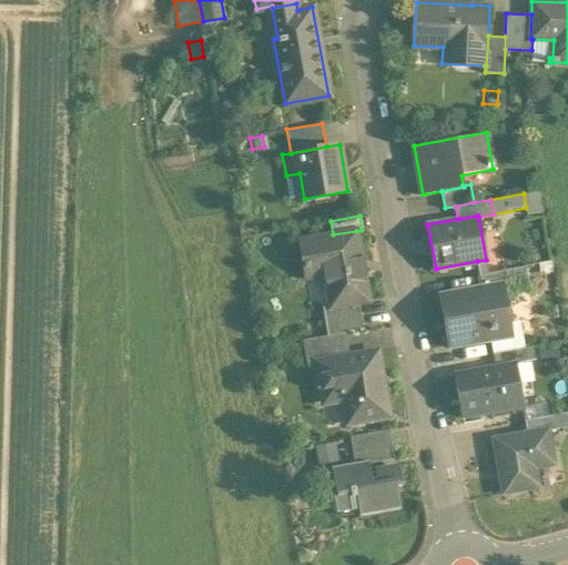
[(333,234),(301,241),(307,276),(324,273),(331,306),(358,301),(368,300),(356,231),(333,234)]
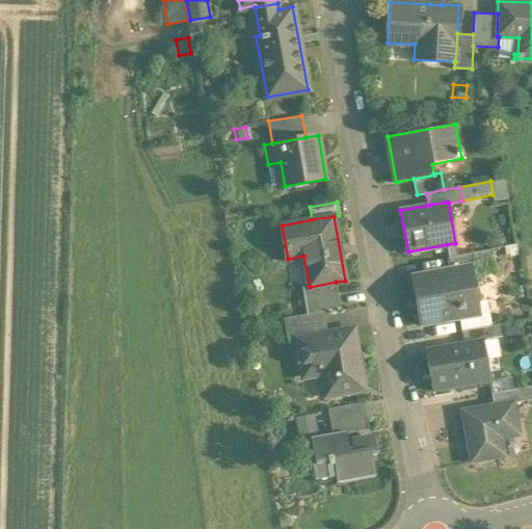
[(455,243),(447,244),(449,257),(457,255),(455,243)]
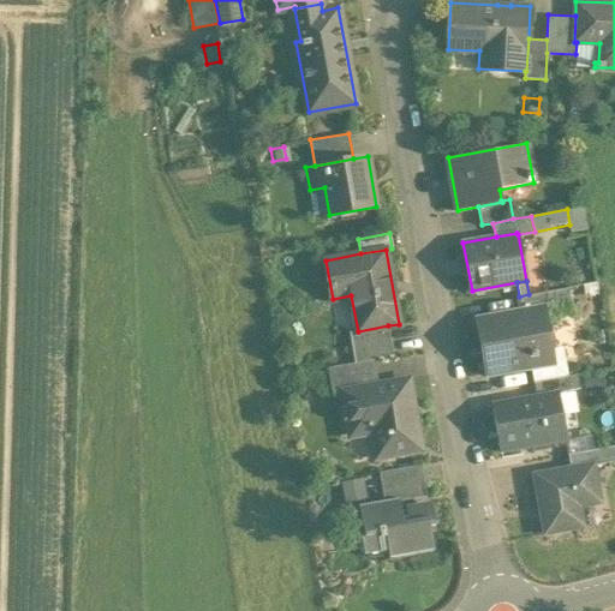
[(519,297),(521,313),(544,309),(545,318),(557,316),(573,313),(568,287),(529,294),(519,297)]
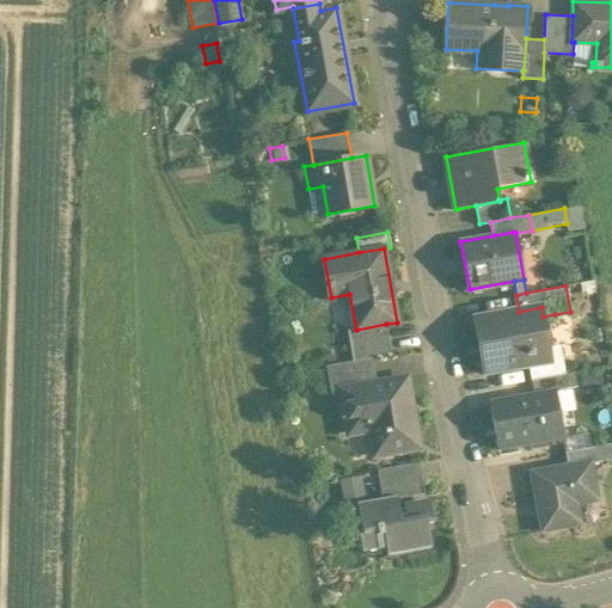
[(519,312),(499,315),(499,313),(475,317),(482,361),(482,362),(484,373),(507,369),(507,367),(528,363),(531,362),(530,355),(537,354),(537,351),(549,350),(543,317),(542,307),(519,312)]
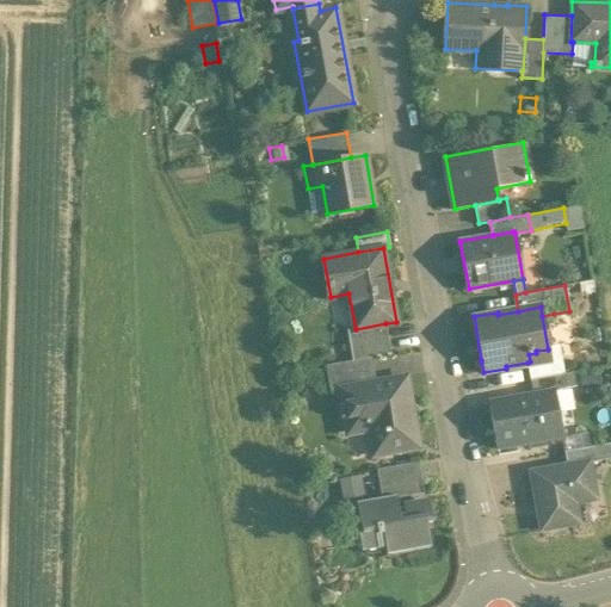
[(554,314),(542,316),(548,350),(536,351),(536,353),(529,354),(530,361),(528,363),(530,378),(565,372),(554,314)]
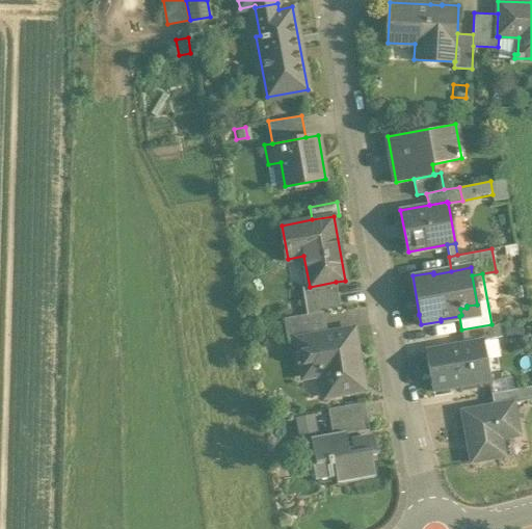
[(336,282),(310,287),(303,288),(308,313),(340,307),(336,282)]
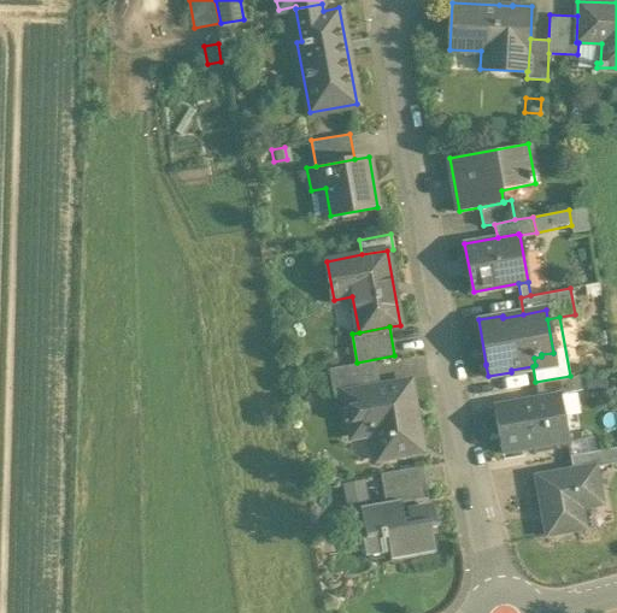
[(376,360),(329,369),(334,395),(344,393),(344,392),(380,384),(377,366),(376,360)]
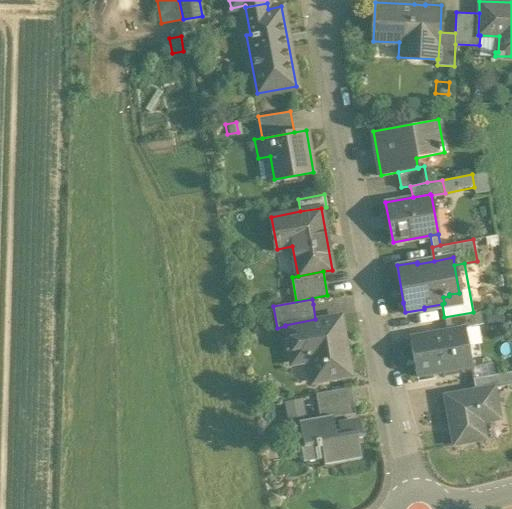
[(473,312),(444,317),(446,329),(465,326),(483,322),(481,311),(473,312)]
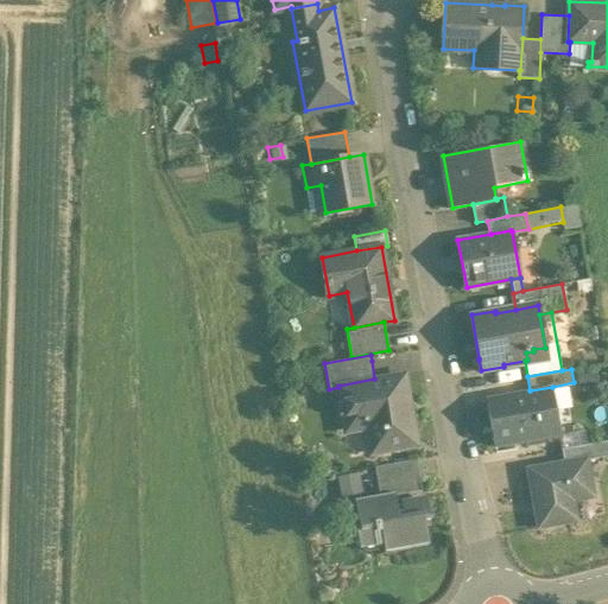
[(374,379),(339,386),(339,387),(344,424),(363,421),(363,423),(366,421),(372,452),(417,444),(404,374),(374,379)]
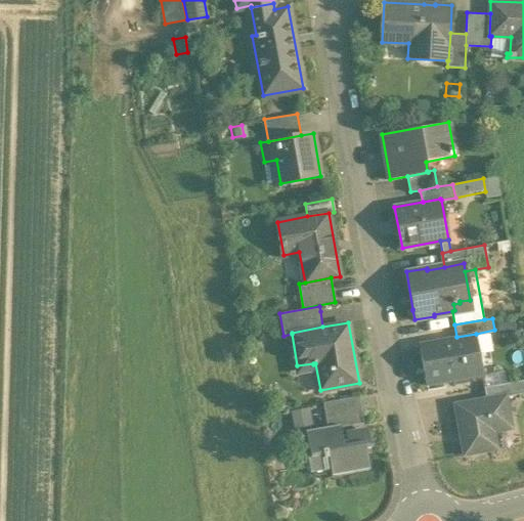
[(519,329),(507,323),(505,329),(517,335),(519,329)]
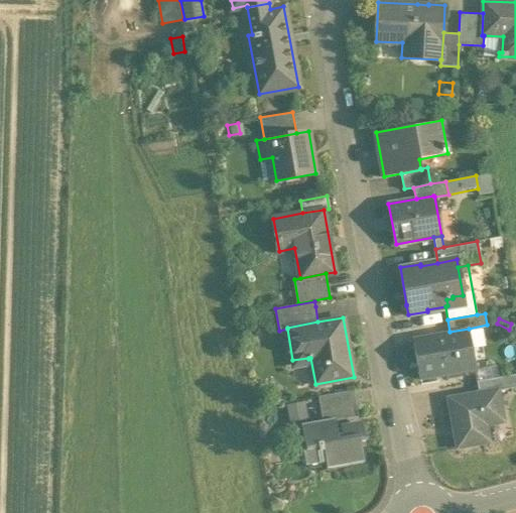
[(449,332),(413,339),(420,378),(476,368),(469,329),(449,332)]
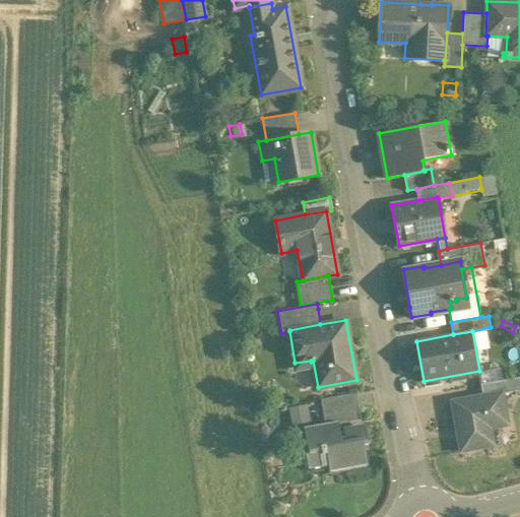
[(500,368),(478,372),(480,382),(480,383),(502,380),(500,368)]
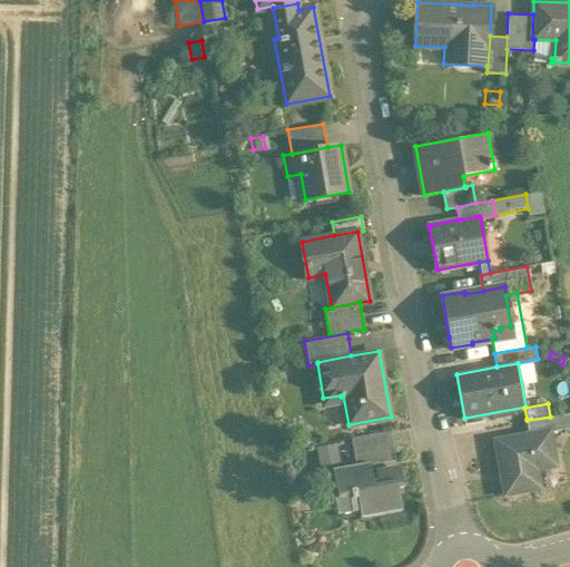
[(569,412),(557,414),(560,429),(569,427),(569,412)]
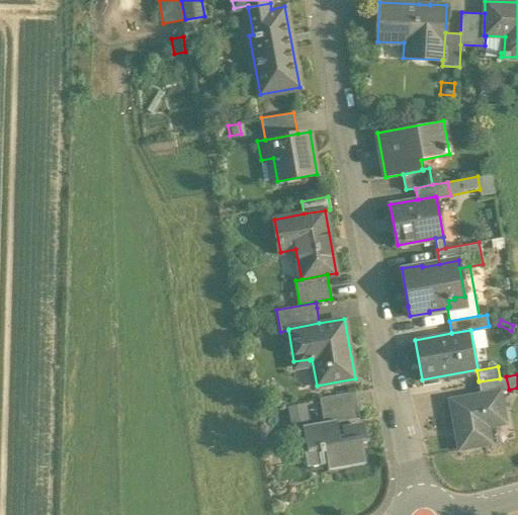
[(500,378),(479,381),(481,394),(500,391),(500,392),(509,390),(506,376),(500,378)]
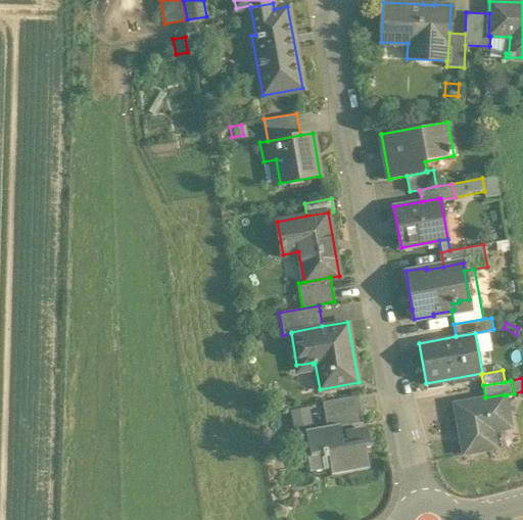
[(485,397),(455,404),(464,453),(495,447),(492,429),(491,429),(491,424),(510,421),(505,395),(505,394),(485,397)]
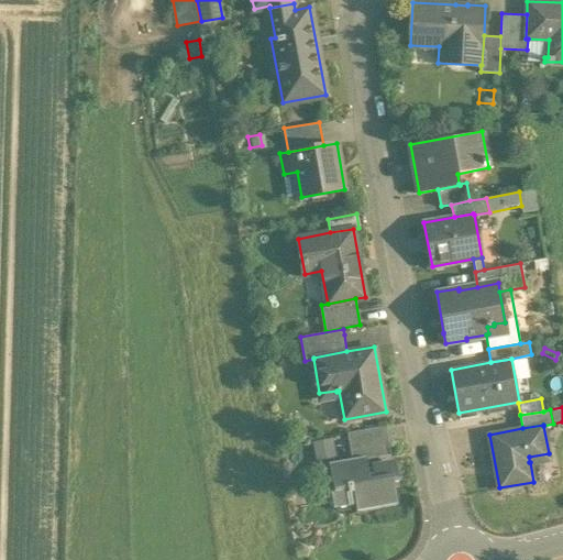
[(386,448),(383,426),(349,432),(353,454),(386,448)]
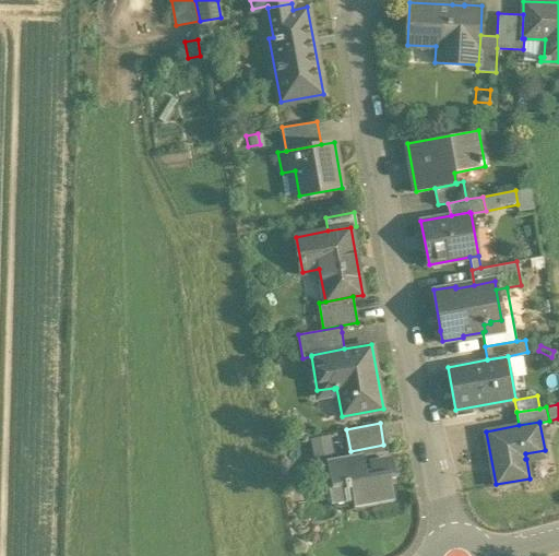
[(326,434),(312,437),(316,449),(329,447),(326,434)]
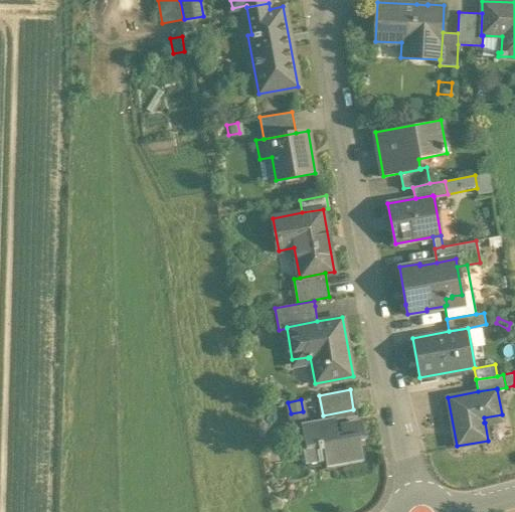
[(353,409),(323,415),(324,422),(334,420),(354,416),(353,409)]
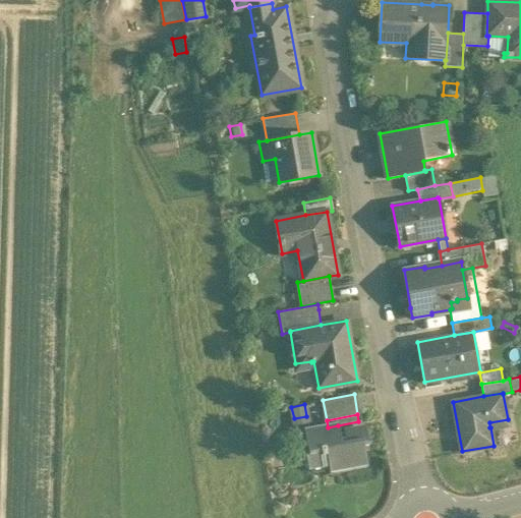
[(328,427),(305,432),(309,453),(321,451),(322,456),(331,454),(332,461),(329,461),(331,469),(366,463),(363,447),(368,446),(365,428),(339,433),(338,425),(328,427)]
